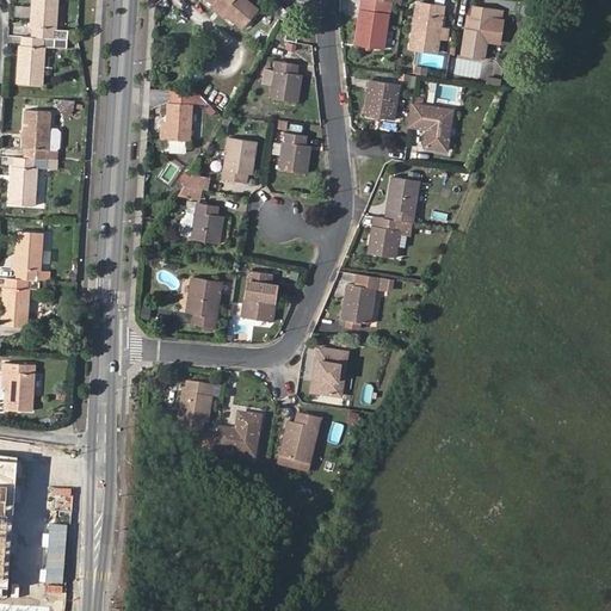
[(31,37),(53,38),(54,30),(56,30),(57,0),(31,0),(30,29),(32,29),(31,37)]
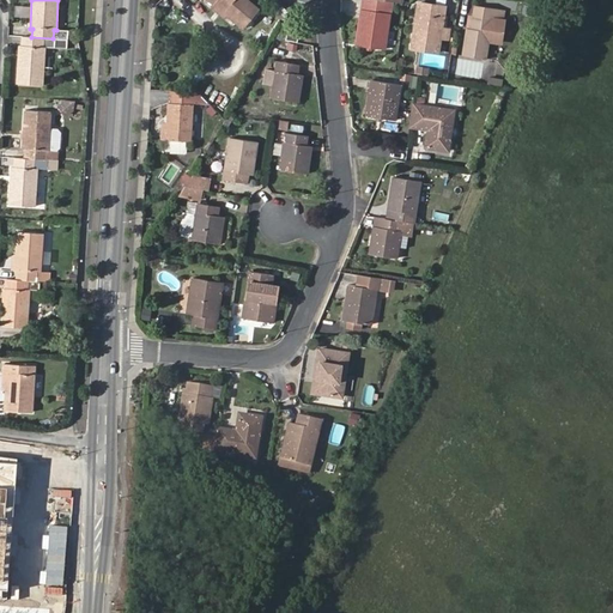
[(211,0),(242,26),(258,10),(246,0),(211,0)]
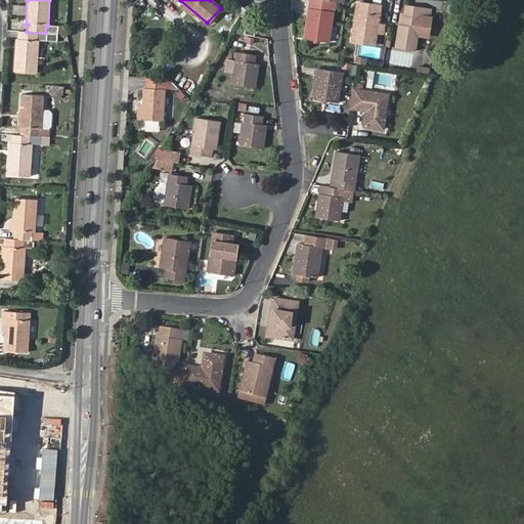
[(323,0),(308,0),(308,7),(303,38),(328,42),(333,11),(334,1),(323,0)]
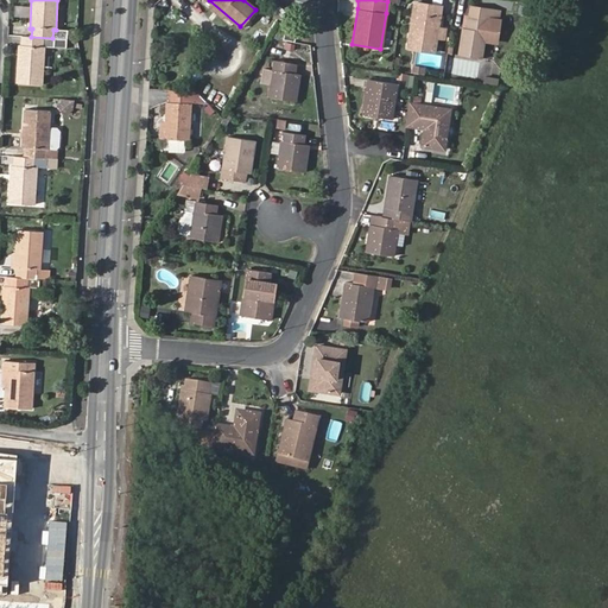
[(415,2),(411,25),(417,26),(419,8),(430,10),(431,5),(415,2)]
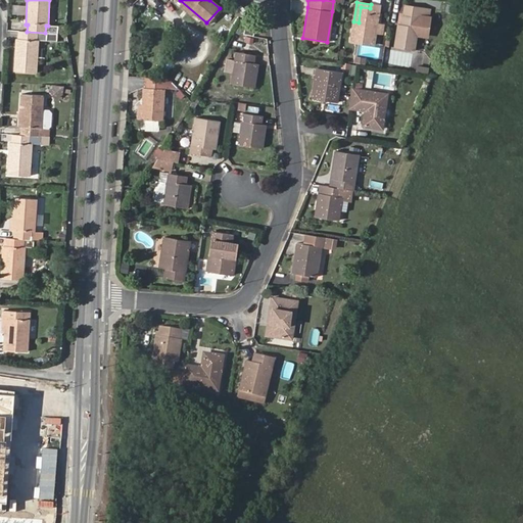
[(27,14),(27,4),(13,4),(13,14),(27,14)]
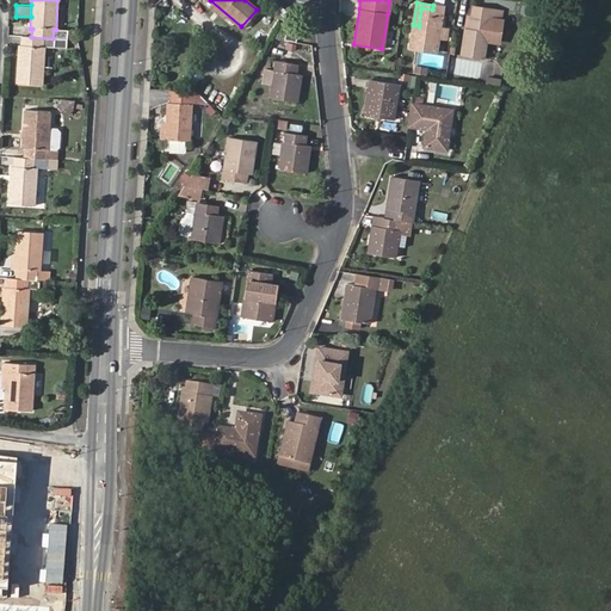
[(419,26),(413,25),(409,48),(438,53),(445,7),(433,5),(432,10),(421,8),(419,26)]
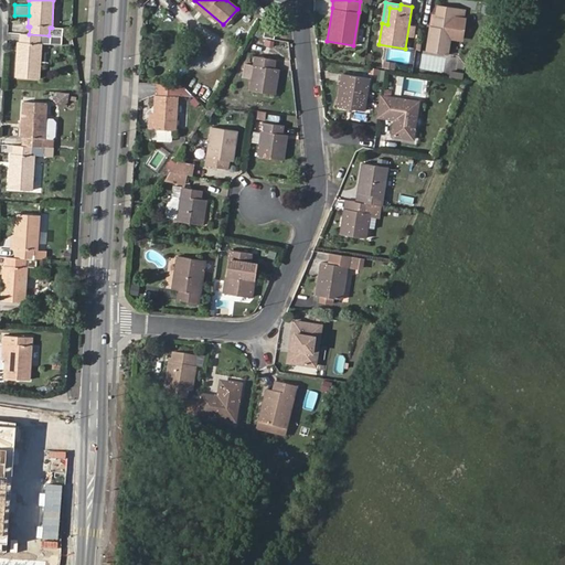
[(436,14),(435,21),(435,25),(430,25),(426,52),(449,54),(454,17),(461,18),(462,8),(437,4),(436,14)]
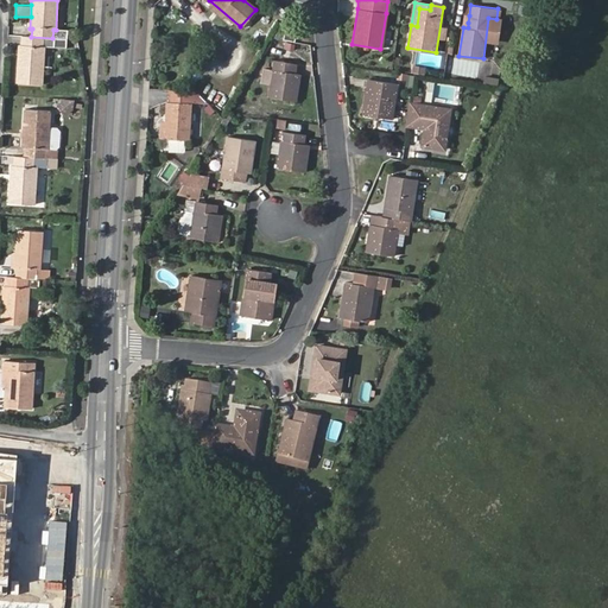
[(296,30),(284,29),(282,39),(293,42),(296,30)]
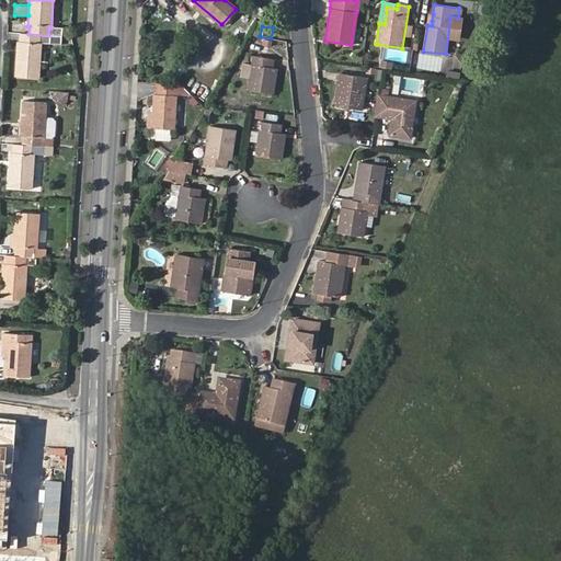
[(59,44),(59,36),(48,35),(29,34),(20,34),(20,42),(16,42),(14,77),(38,78),(42,43),(59,44)]
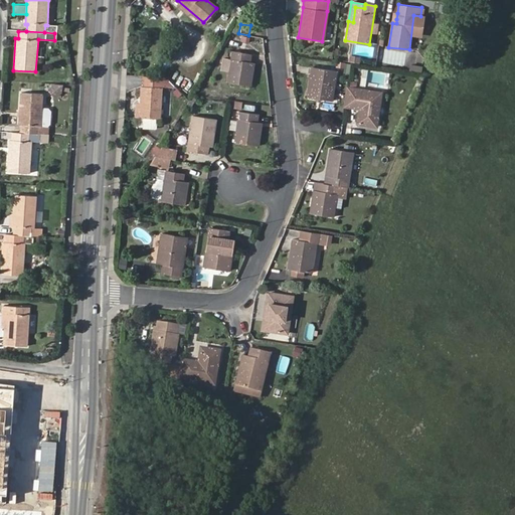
[(250,65),(250,62),(251,54),(231,51),(226,82),(250,87),(253,66),(250,65)]
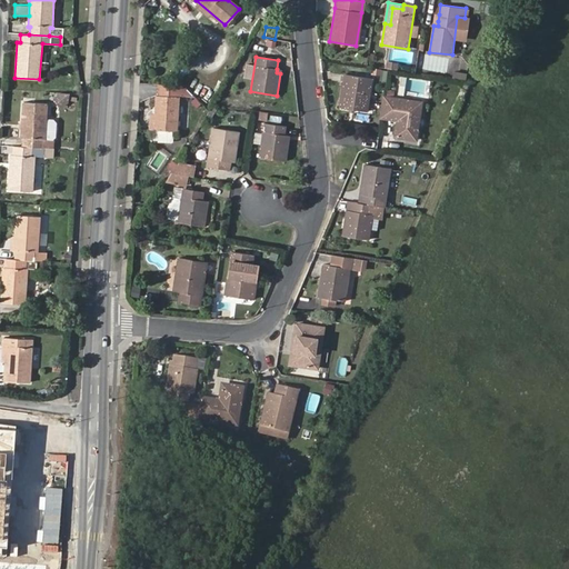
[(341,108),(367,112),(371,79),(346,75),(341,108)]
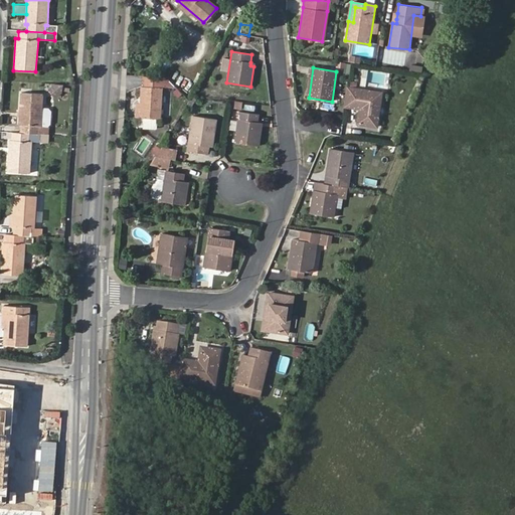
[(160,119),(164,74),(148,73),(147,87),(142,87),(139,118),(143,118),(142,128),(155,129),(156,119),(160,119)]
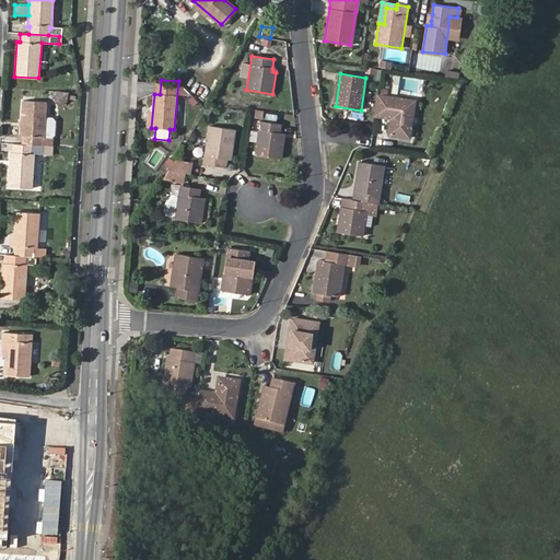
[(55,91),(55,103),(68,104),(69,92),(55,91)]
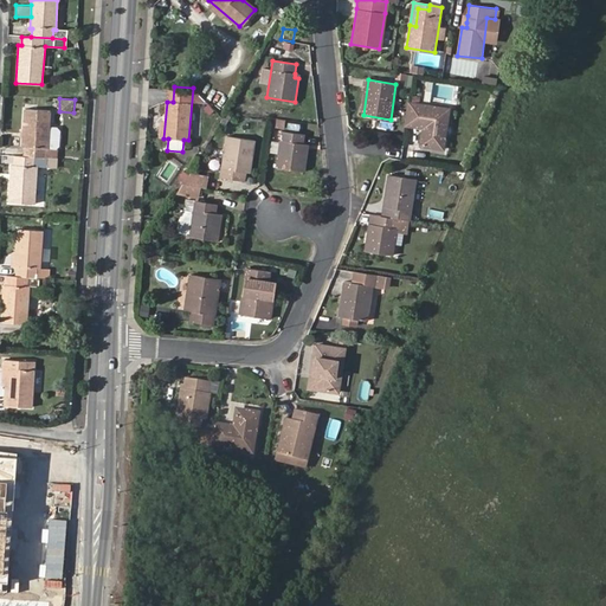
[(410,103),(406,124),(424,128),(421,144),(443,148),(447,109),(410,103)]
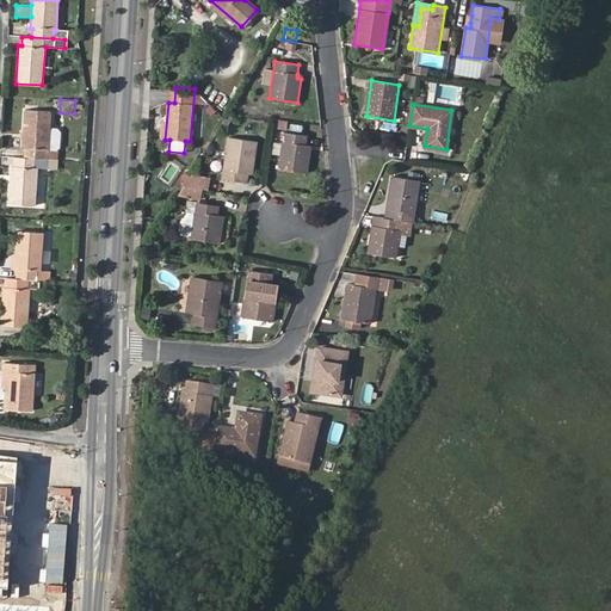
[(24,158),(45,160),(45,150),(48,150),(50,112),(25,111),(22,149),(24,149),(24,158)]
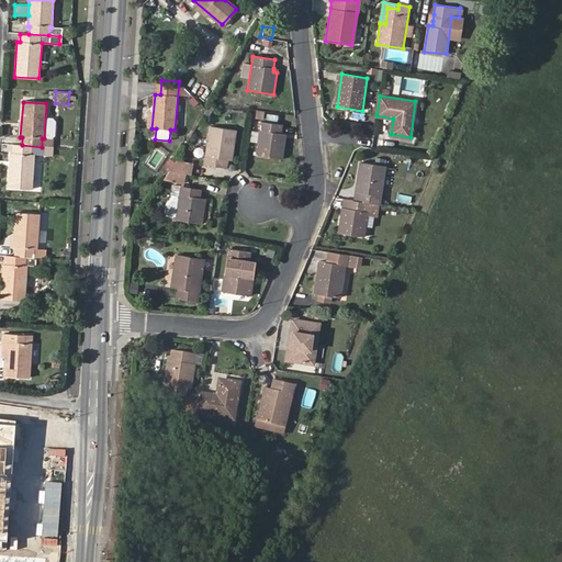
[(265,119),(266,111),(255,110),(255,119),(265,119)]
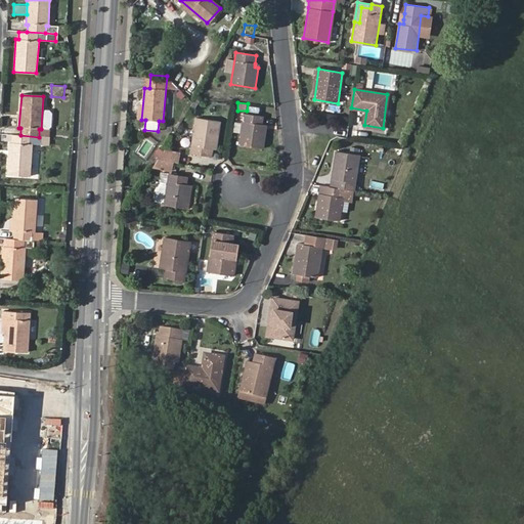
[(263,148),(266,129),(262,128),(263,125),(264,116),(244,113),(238,145),(263,148)]
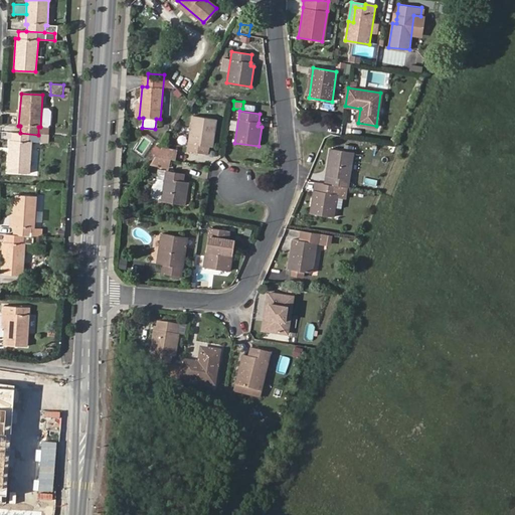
[(208,142),(212,142),(216,119),(192,116),(188,144),(208,147),(208,142)]
